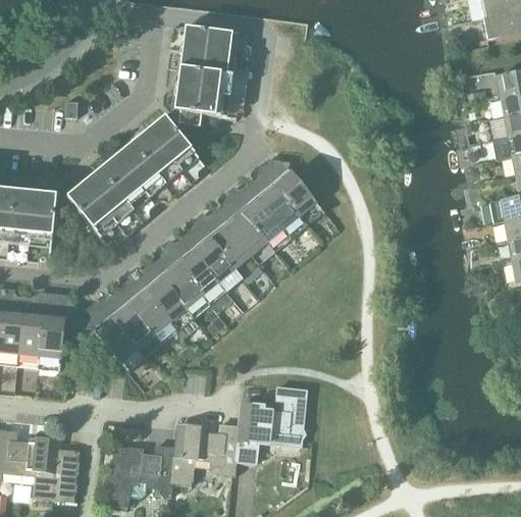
[(480,0),(483,16),(520,8),(520,0),(480,0)]
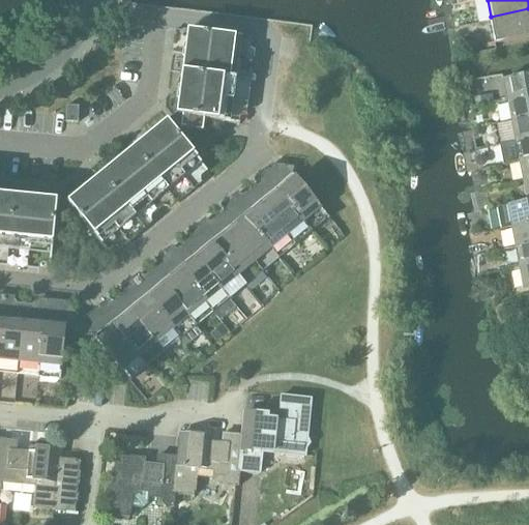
[(528,8),(491,17),(495,39),(528,32),(528,8)]
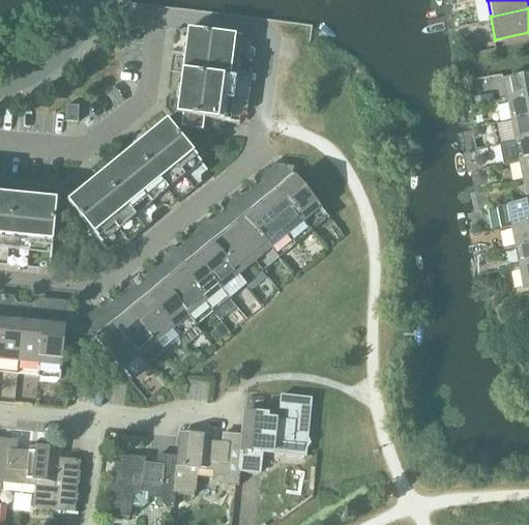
[(205,116),(221,117),(232,31),(188,26),(177,112),(169,119),(168,118),(68,200),(96,233),(196,151),(177,128),(182,125),(204,128),(205,116)]
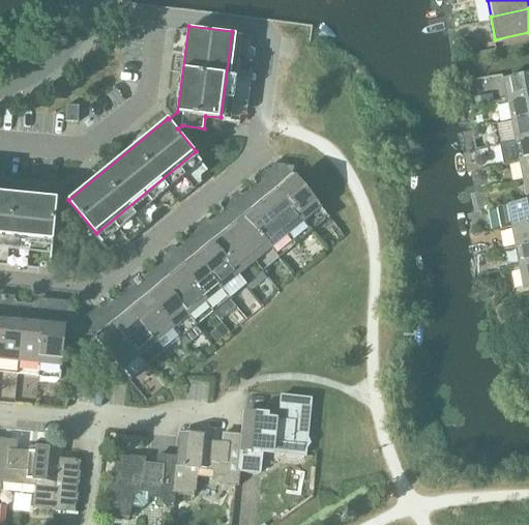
[(528,70),(504,76),(508,96),(528,91),(528,70)]
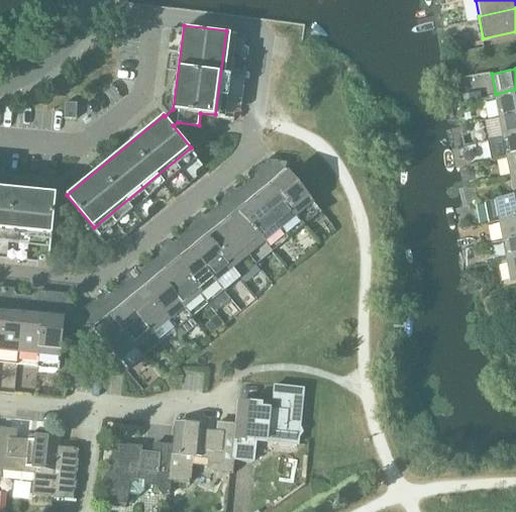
[(515,89),(496,94),(500,113),(515,110),(515,89)]
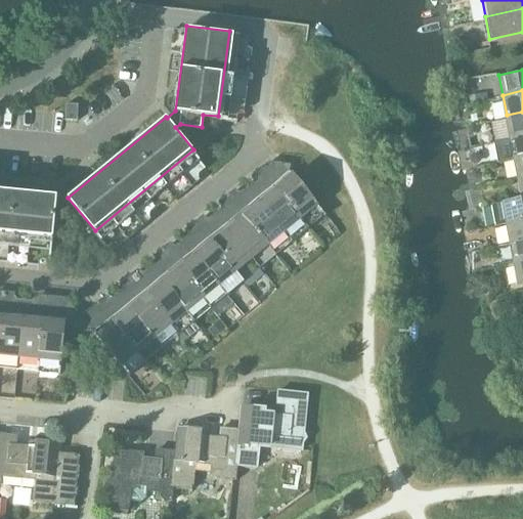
[(67,100),(66,117),(78,117),(79,100),(67,100)]
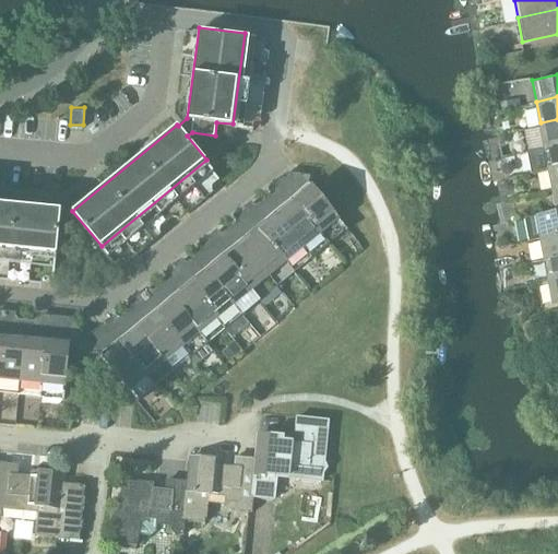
[(557,119),(541,122),(544,144),(557,141),(557,119)]
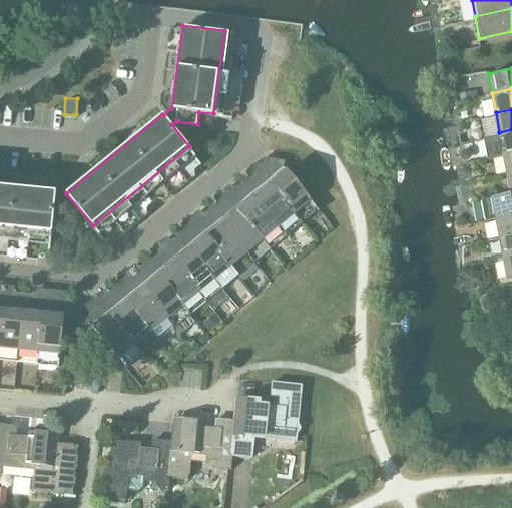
[(511,129),(499,132),(503,152),(511,149),(511,129)]
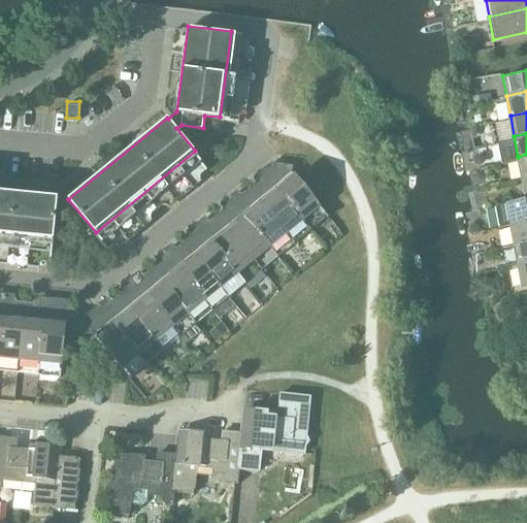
[(526,154),(518,157),(522,176),(526,175),(526,154)]
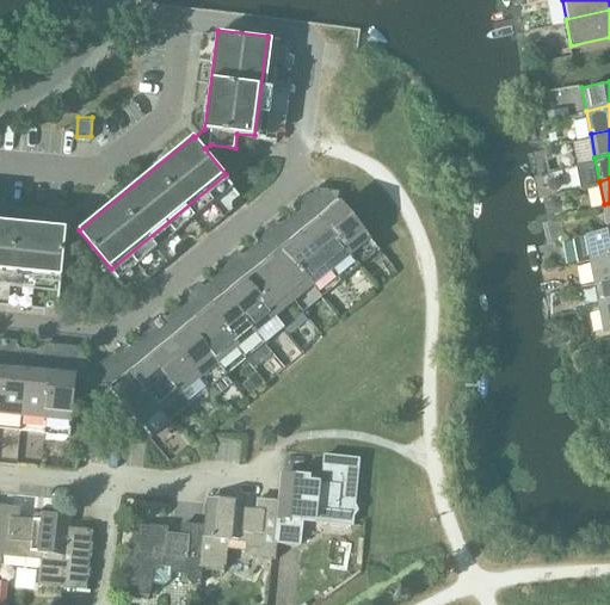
[(338,196),(319,213),(357,258),(376,242),(338,196)]
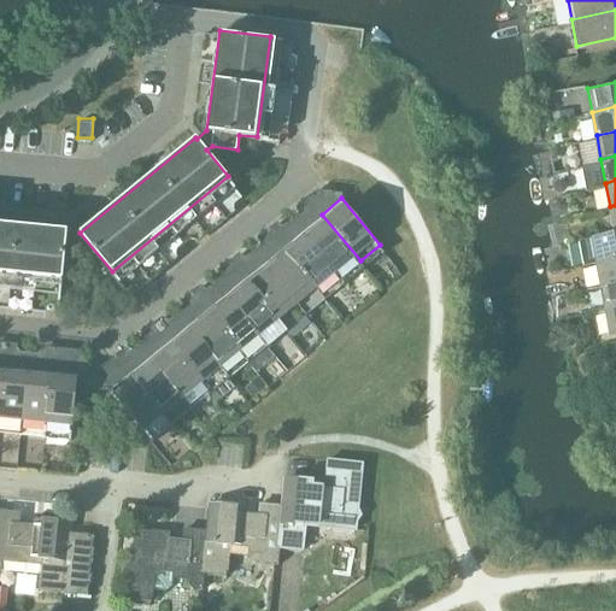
[(322,215),(303,229),(341,276),(361,260),(322,215)]
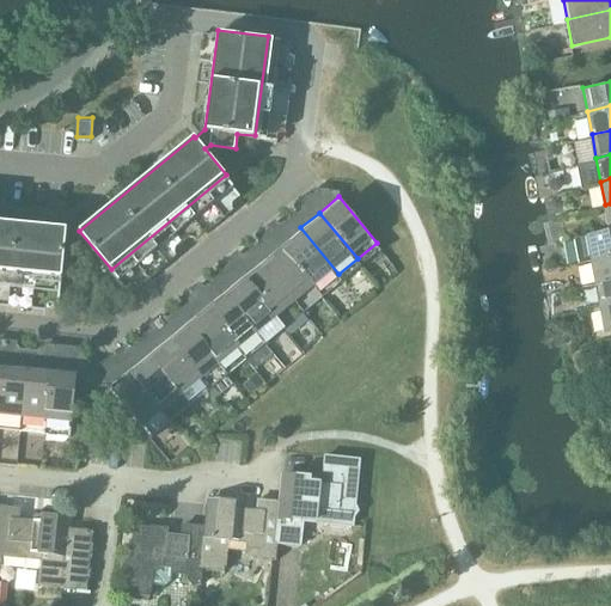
[(0,270),(62,277),(67,228),(0,220),(0,270)]
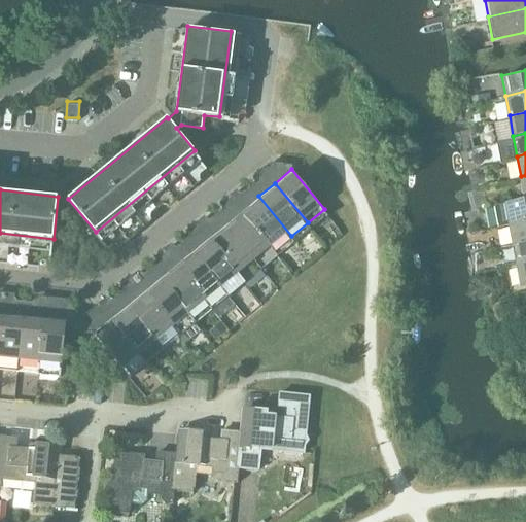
[(258,196),(242,209),(275,249),(291,236),(258,196)]
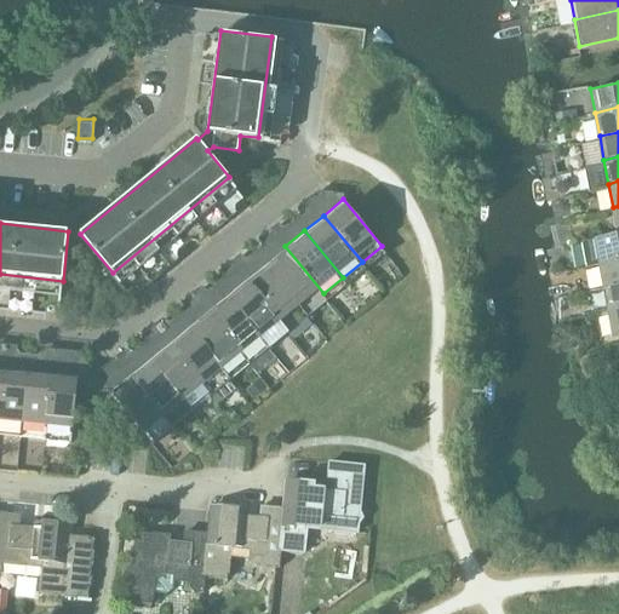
[(595,236),(600,260),(618,256),(618,233),(618,231),(595,236)]
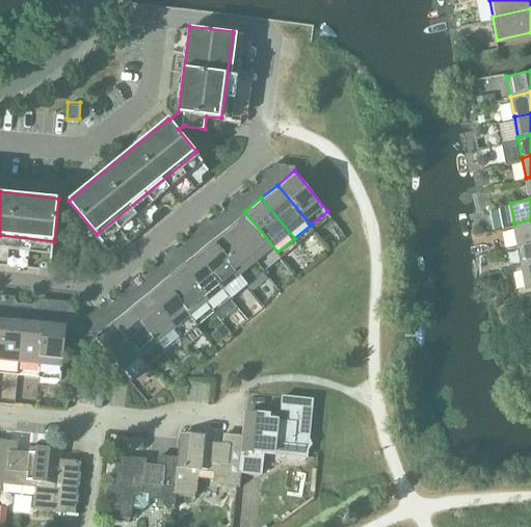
[(244,211),(228,225),(261,265),(277,252),(244,211)]
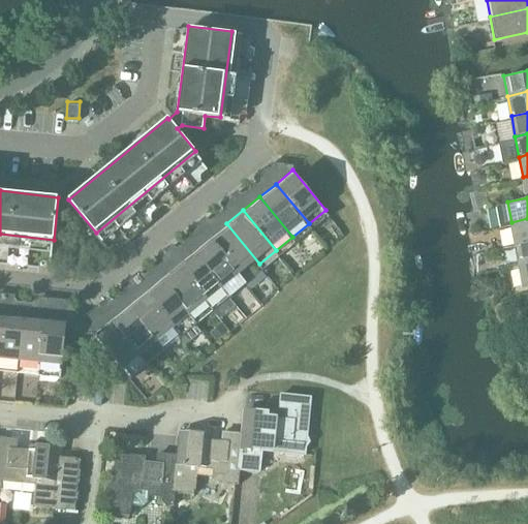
[(527,218),(511,222),(515,243),(527,240),(527,218)]
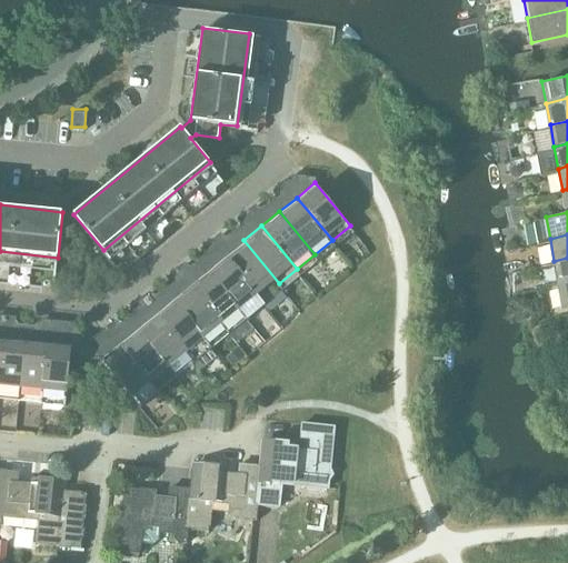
[(243,240),(227,254),(262,298),(279,283),(243,240)]
